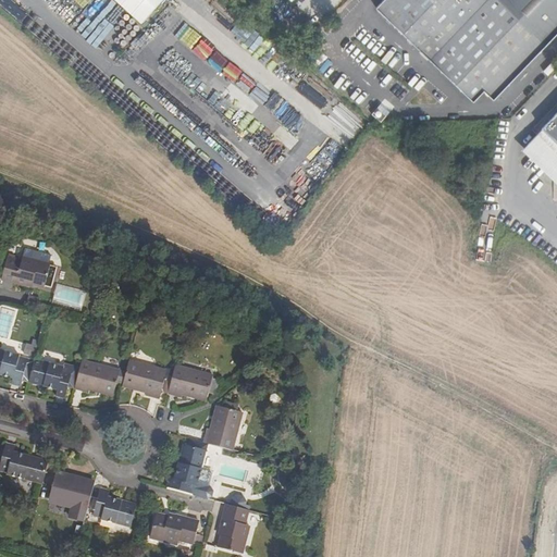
[(111,0),(139,25),(161,0),(72,0),(83,9),(90,0),(111,0)]
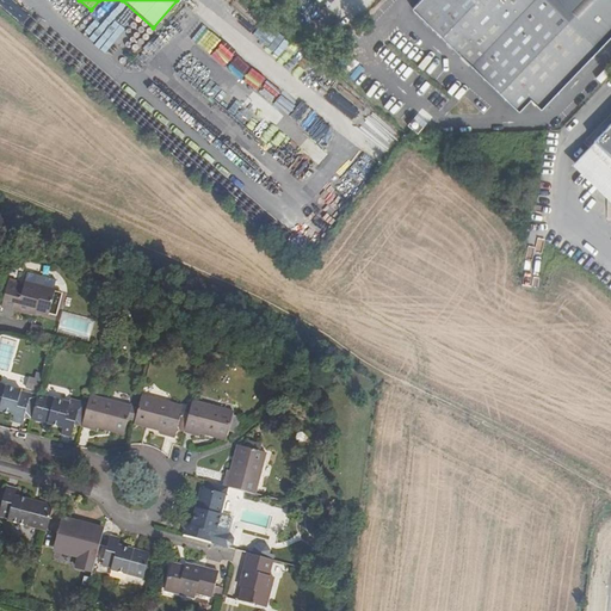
[(610,0),(420,0),(413,8),(519,111),(531,99),(541,109),(610,36),(610,0)]
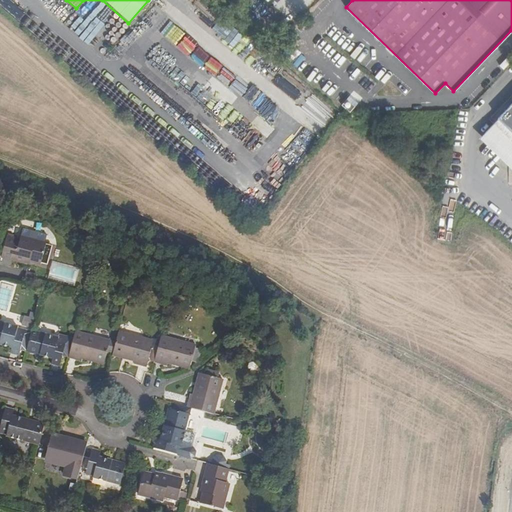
[(494,124),(511,105),(511,92),(488,118),(494,124)]
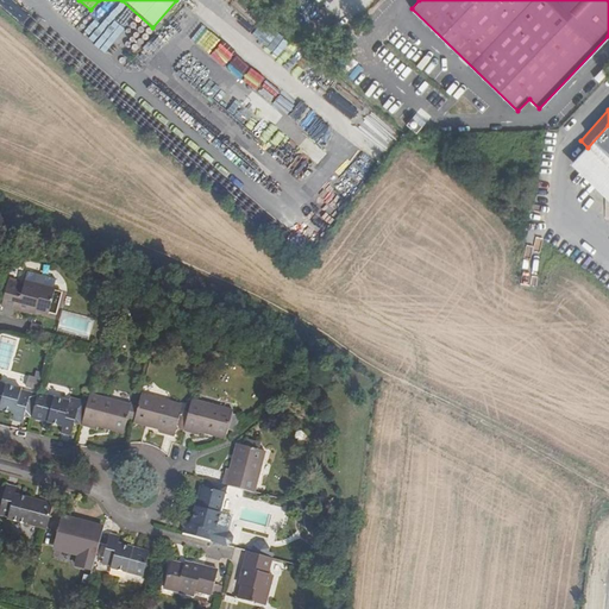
[(608,125),(588,148),(578,157),(608,187),(608,125)]
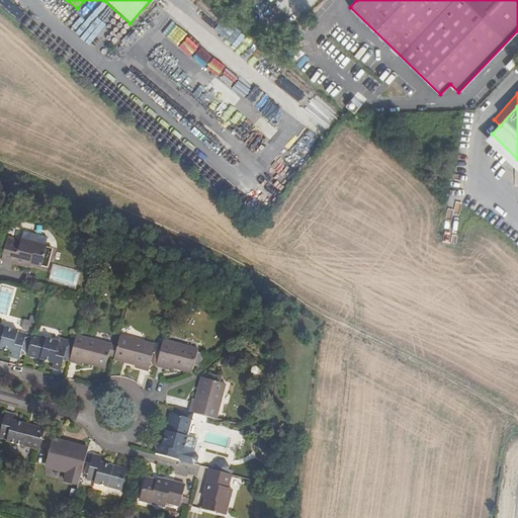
[(487,139),(517,169),(517,159),(492,134),(487,139)]
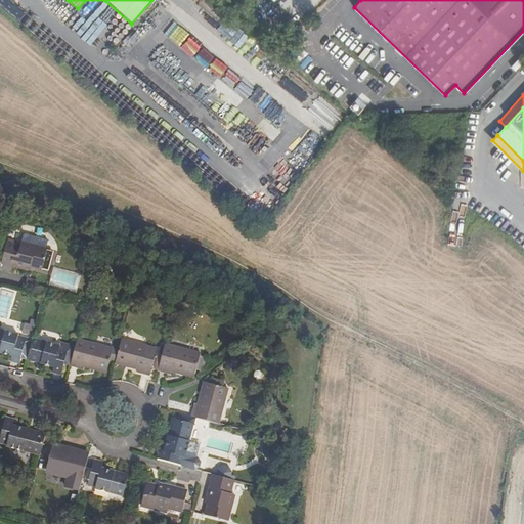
[(449,232),(447,244),(461,247),(463,235),(449,232)]
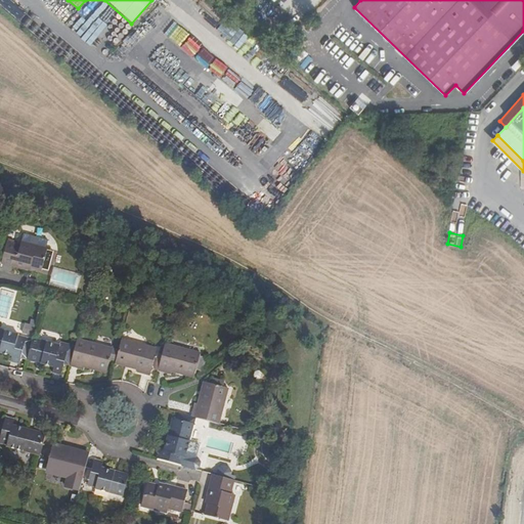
[(32,236),(30,244),(47,248),(49,241),(32,236)]
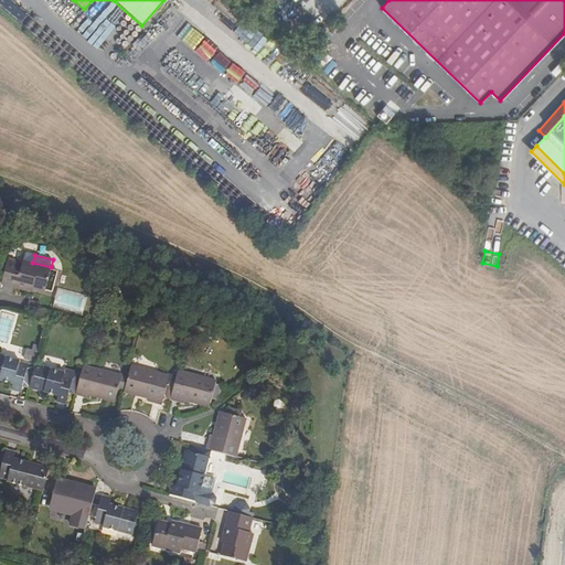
[(23,265),(8,260),(2,285),(25,291),(27,288),(33,289),(45,292),(45,291),(52,269),(52,268),(51,267),(32,263),(24,260),(23,265)]
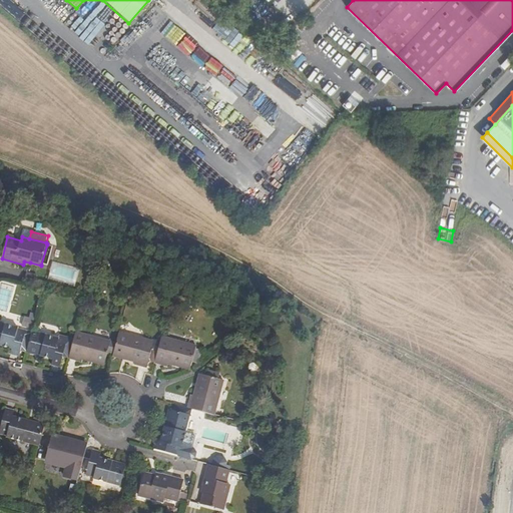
[(53,246),(47,244),(41,265),(48,266),(53,246)]
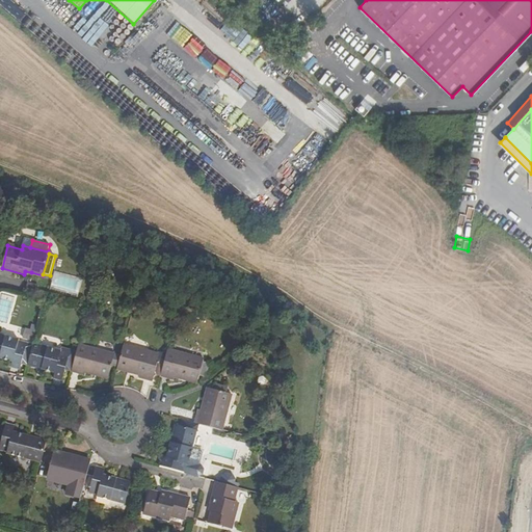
[(37,288),(27,285),(25,294),(35,296),(37,288)]
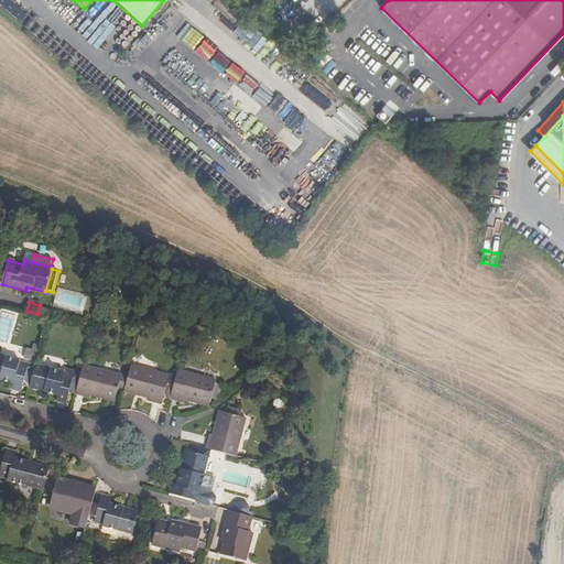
[(0,312),(0,339),(9,343),(15,315),(0,311),(0,312)]
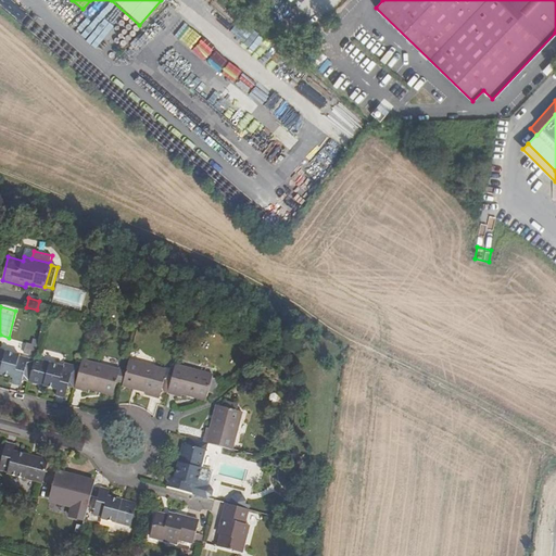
[(24,343),(22,351),(34,353),(35,345),(24,343)]
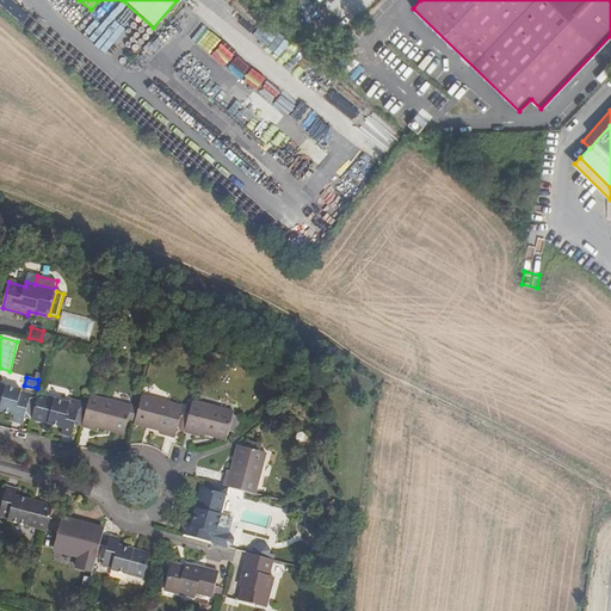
[(0,409),(14,414),(12,423),(17,424),(23,425),(31,394),(19,392),(20,388),(0,382),(0,409)]
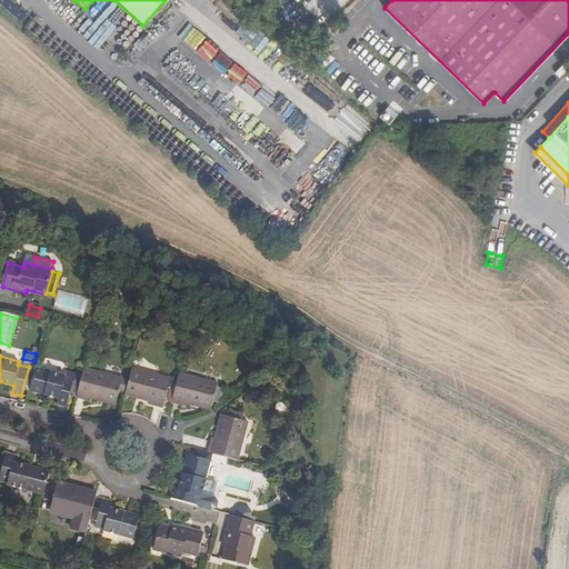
[(32,380),(30,390),(58,398),(57,405),(60,406),(67,407),(69,396),(71,388),(76,389),(78,380),(73,379),(63,377),(63,372),(37,365),(36,369),(32,380)]
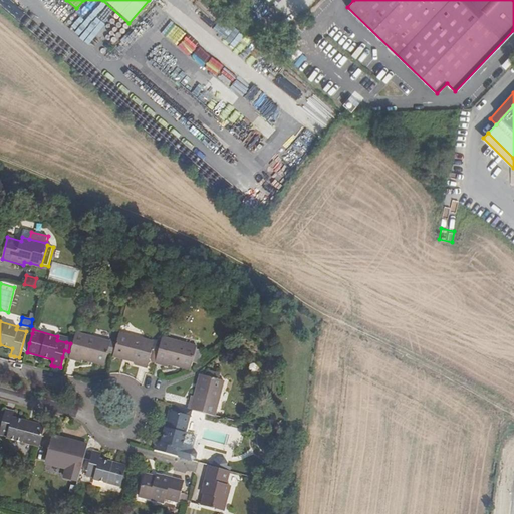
[(76,332),(69,358),(81,362),(82,359),(88,361),(91,362),(92,360),(104,363),(110,341),(76,332)]
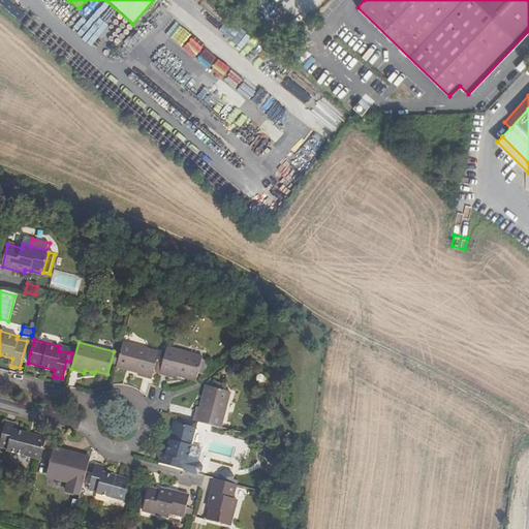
[(131,369),(130,371),(134,372),(138,373),(137,376),(152,379),(159,352),(123,342),(117,365),(131,369)]
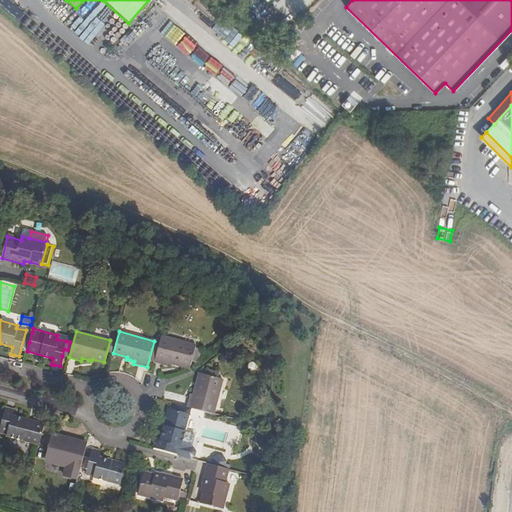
[(57,335),(57,339),(66,341),(70,342),(71,336),(58,333),(57,335)]
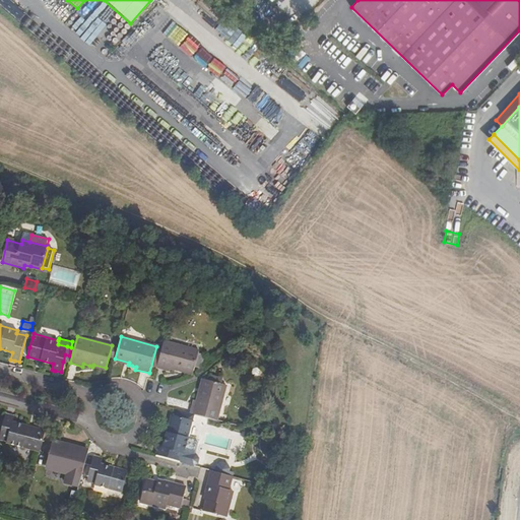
[(176,371),(181,372),(181,370),(194,373),(195,368),(200,370),(203,355),(198,354),(199,350),(165,341),(157,369),(171,372),(172,370),(176,371)]
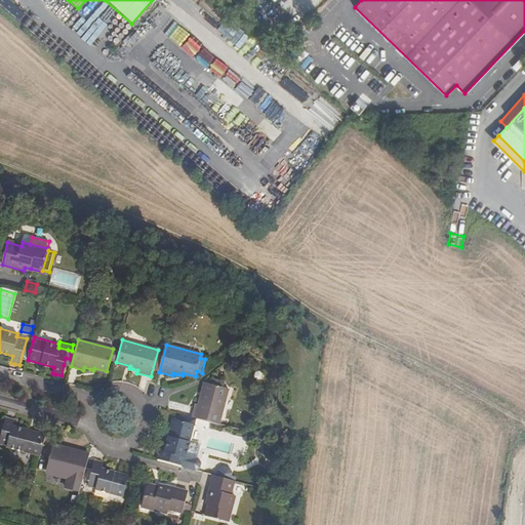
[(203,396),(200,396),(199,399),(198,404),(196,404),(193,418),(219,426),(229,390),(224,388),(225,382),(212,379),(211,385),(206,382),(203,396)]
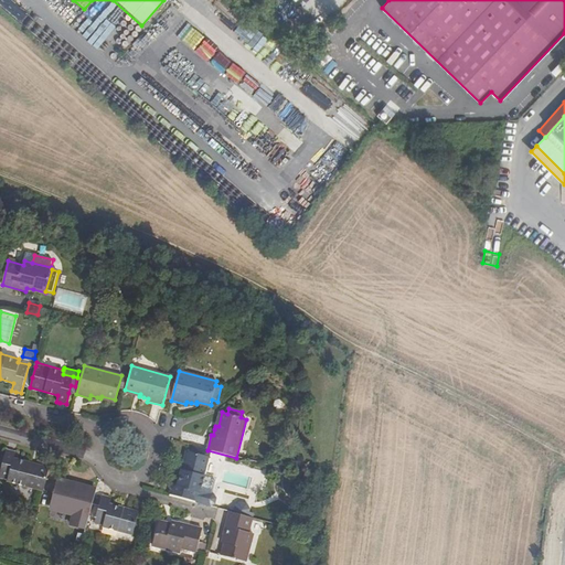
[(171,486),(169,494),(196,502),(211,507),(215,504),(216,500),(214,496),(212,496),(215,481),(213,479),(203,477),(211,451),(193,446),(192,452),(187,451),(184,460),(179,480),(177,487),(171,486)]
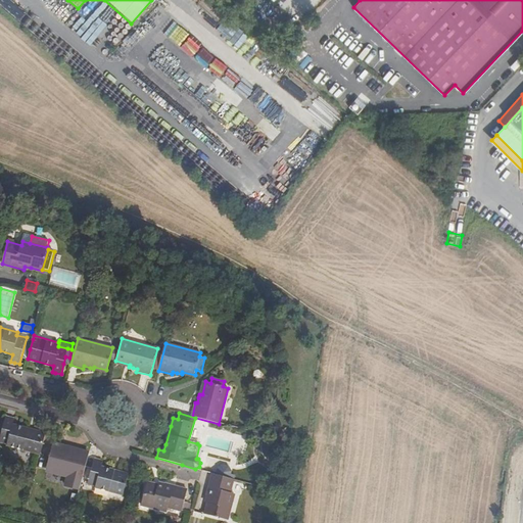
[(40,455),(46,433),(28,428),(12,424),(13,419),(6,417),(0,437),(0,442),(7,444),(7,445),(40,455)]
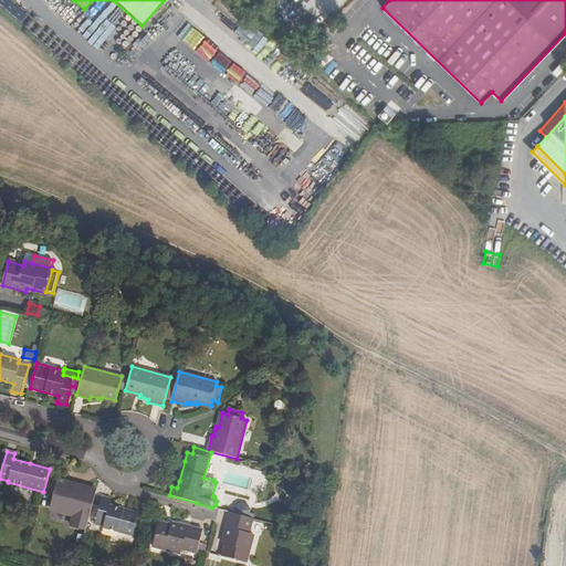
[(284,472),(268,467),(265,474),(282,479),(284,472)]
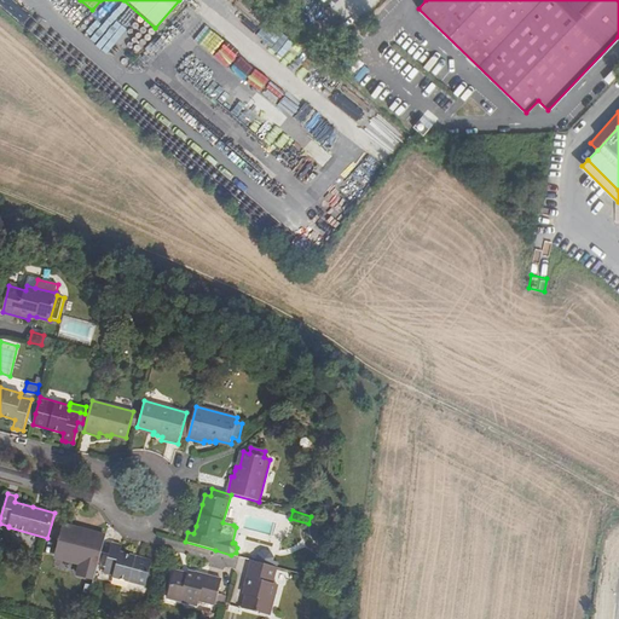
[(106,536),(65,525),(57,555),(82,562),(79,574),(94,578),(106,536)]
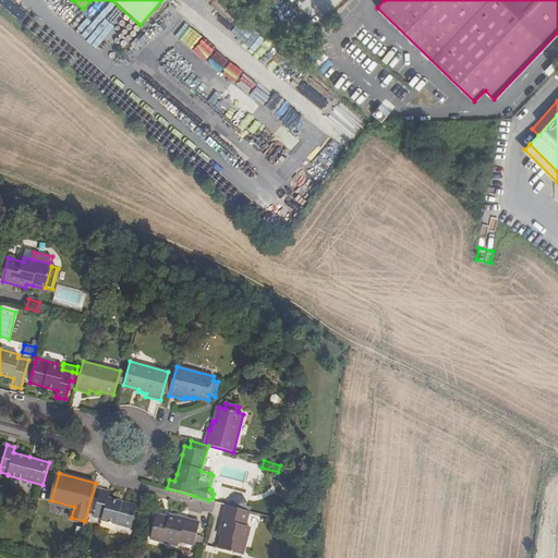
[(117,524),(131,528),(132,528),(137,506),(108,498),(109,492),(105,490),(101,489),(94,517),(102,519),(101,521),(117,524)]
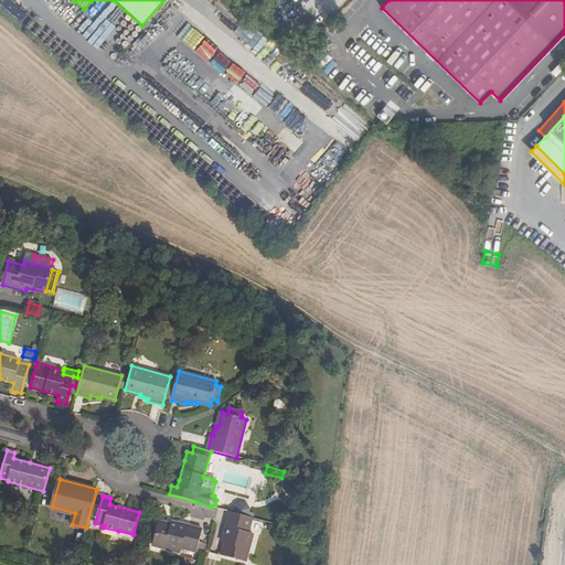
[(253,519),(230,512),(225,526),(223,535),(225,536),(224,543),(221,555),(246,562),(254,533),(249,532),(253,519)]
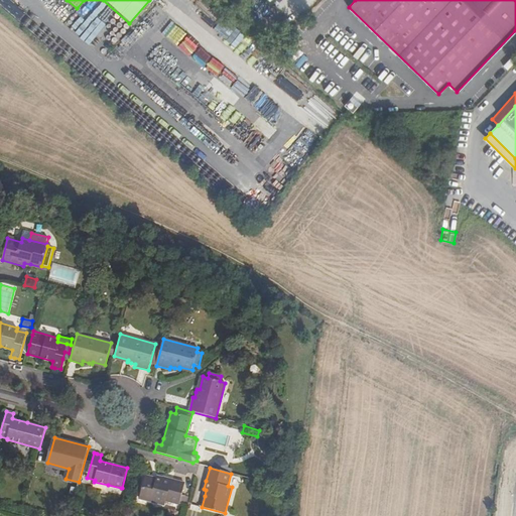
[(162,481),(145,476),(139,499),(165,506),(166,501),(179,504),(184,483),(174,481),(163,478),(162,481)]
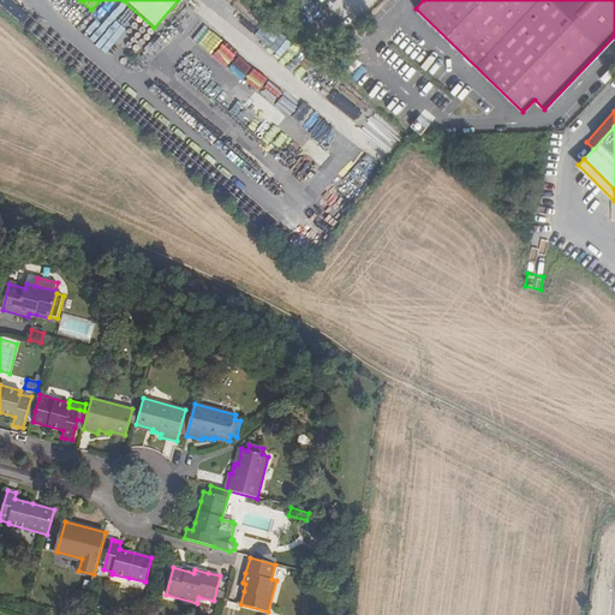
[(144,581),(129,578),(126,585),(142,589),(144,581)]
